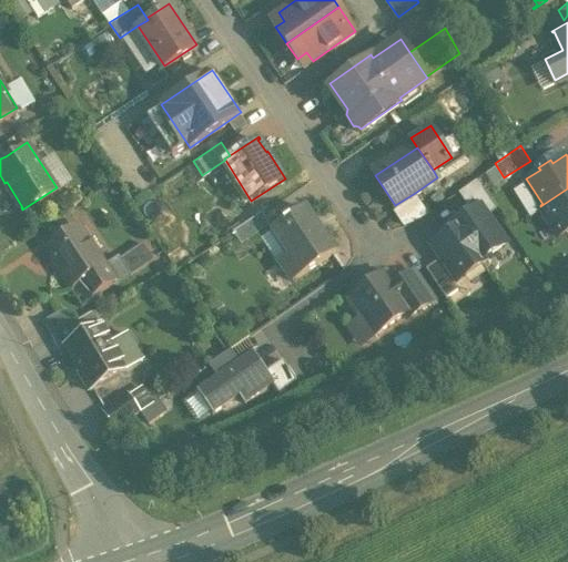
[(496,205),(484,187),(472,195),(478,205),(479,204),(485,213),(496,205)]
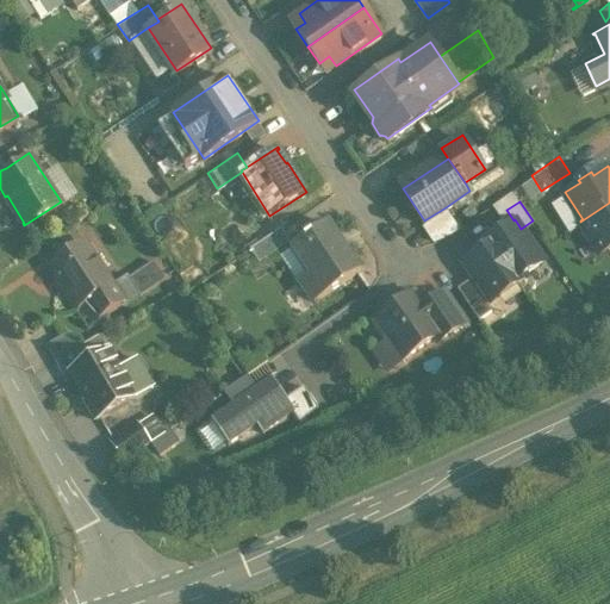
[(609,203),(580,222),(598,250),(609,242),(609,203)]
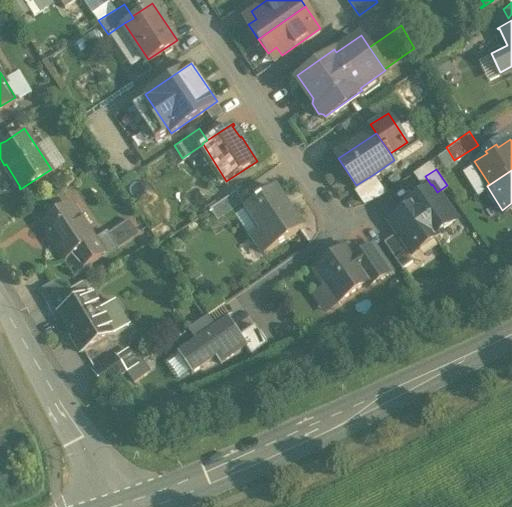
[(374,174),(356,185),(366,200),(376,196),(385,190),(374,174)]
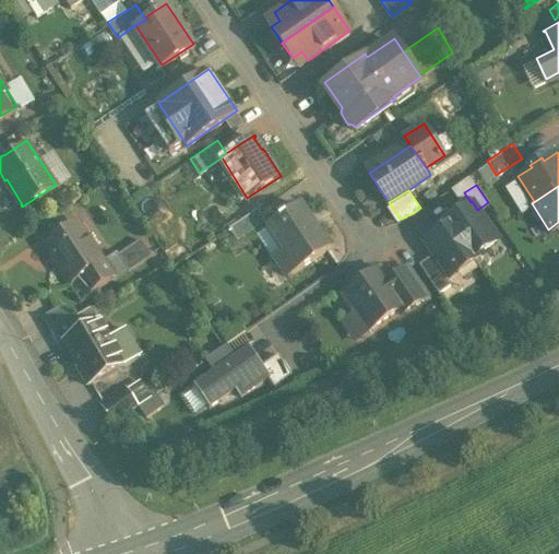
[(286,211),(281,214),(281,216),(269,224),(270,225),(271,225),(287,248),(276,256),(289,274),(332,245),(331,244),(330,244),(301,203),(304,202),(302,201),(287,212),(286,211)]
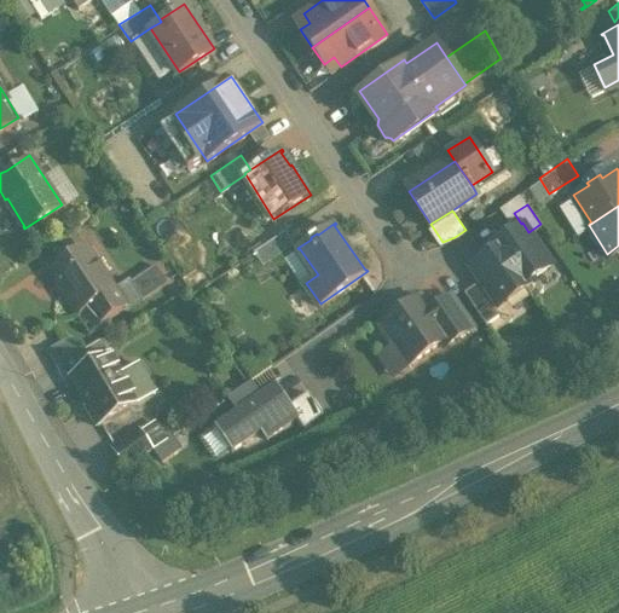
[(528,232),(522,223),(521,224),(502,236),(501,235),(493,240),(525,284),(532,278),(530,276),(550,262),(528,232)]
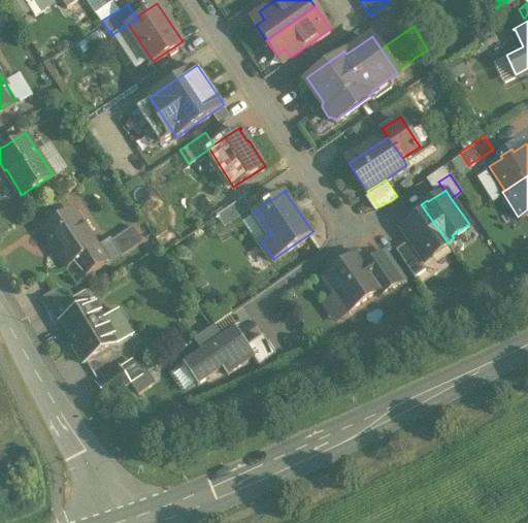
[(244,195),(217,213),(225,225),(253,206),(244,195)]
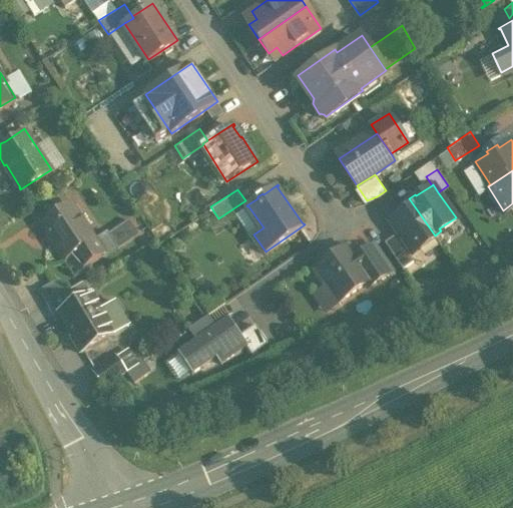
[(435,235),(409,198),(404,202),(407,206),(391,218),(410,246),(413,250),(435,235)]
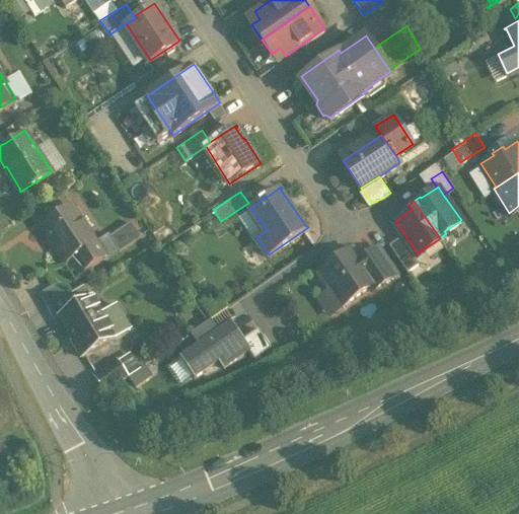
[(105,254),(71,204),(42,224),(66,260),(74,254),(84,269),(105,254)]
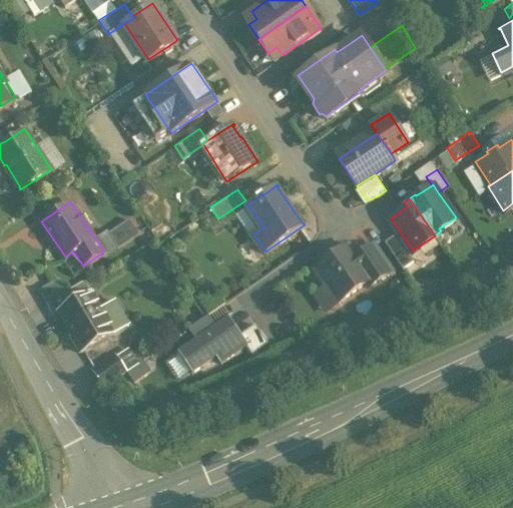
[(128,216),(108,230),(117,244),(138,230),(128,216)]
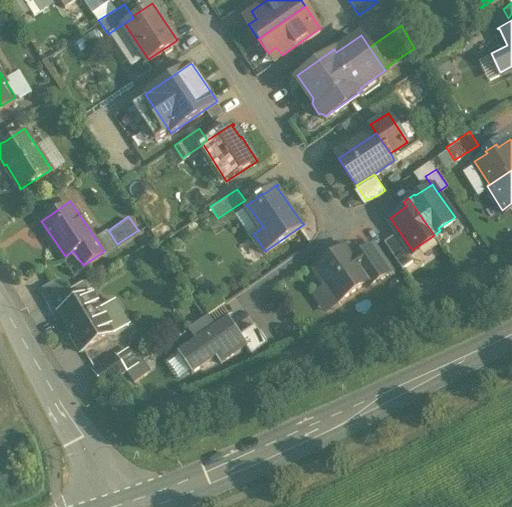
[(371,242),(354,254),(369,277),(364,280),(366,284),(389,268),(371,242)]
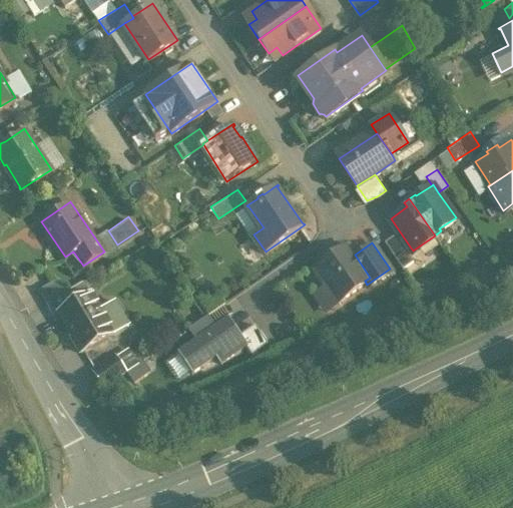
[(348,243),(315,267),(338,300),(365,281),(370,278),(355,255),(348,243)]
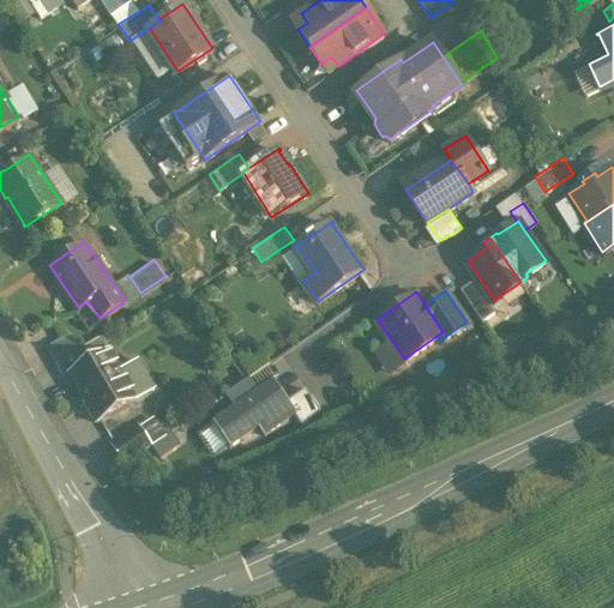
[(491,295),(474,307),(482,319),(494,311),(489,304),(494,300),(491,295)]
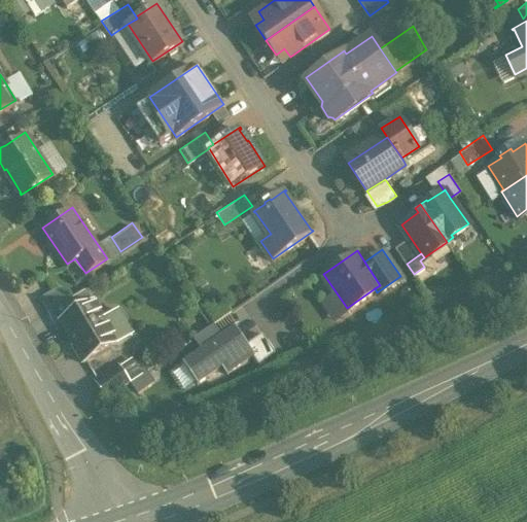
[(60,283),(39,296),(47,310),(68,298),(60,283)]
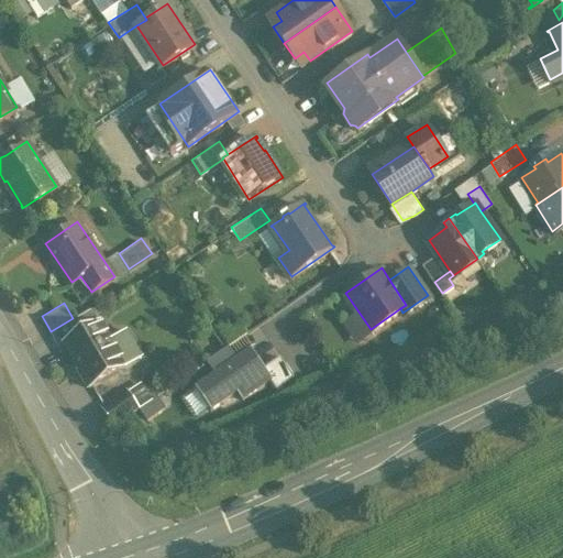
[(73,318),(51,331),(58,343),(66,339),(65,339),(98,318),(91,307),(73,318)]
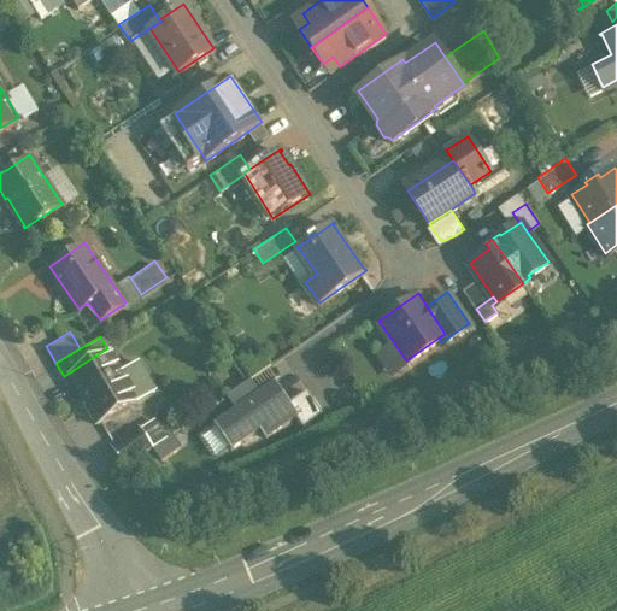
[(137,398),(107,348),(71,371),(72,371),(88,399),(86,400),(98,421),(137,398)]
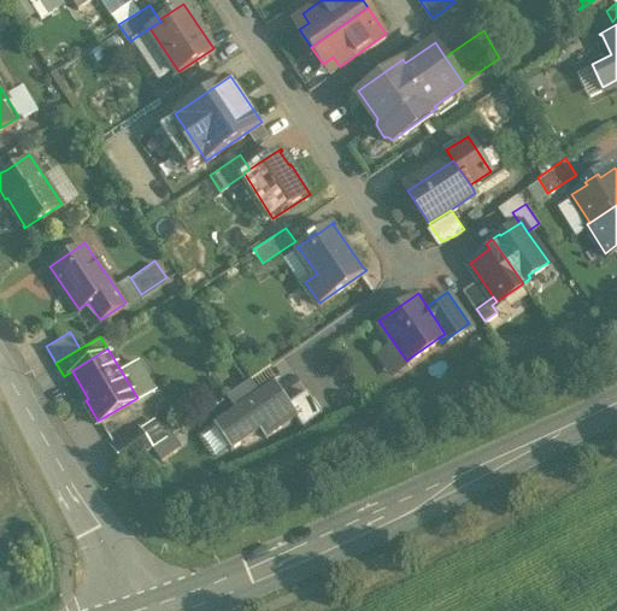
[(250,376),(227,393),(235,405),(259,389),(250,376)]
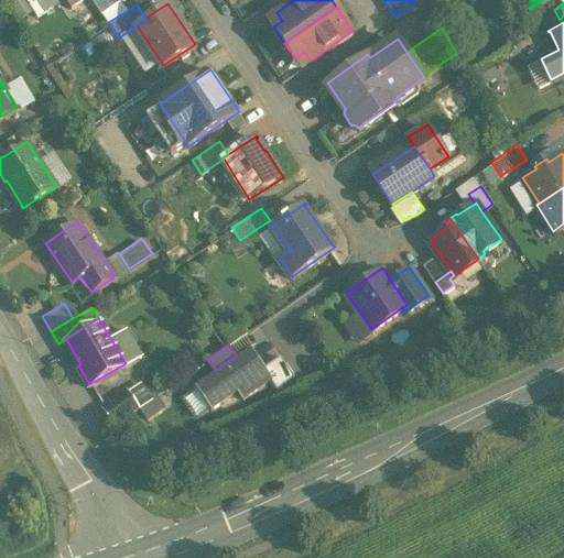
[(215,370),(195,384),(210,407),(237,389),(242,397),(272,376),(251,346),(237,356),(215,370)]
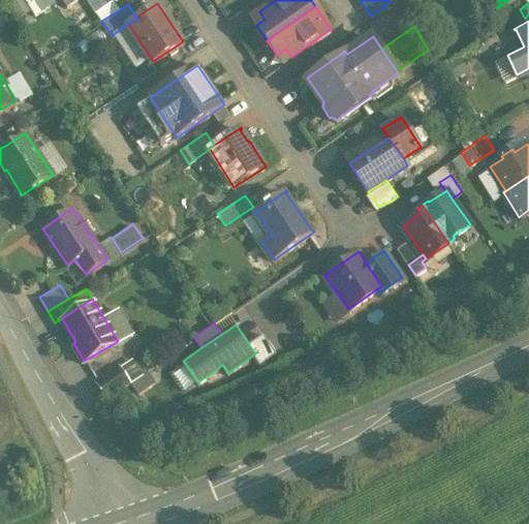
[(119,364),(95,380),(106,398),(130,381),(119,364)]
